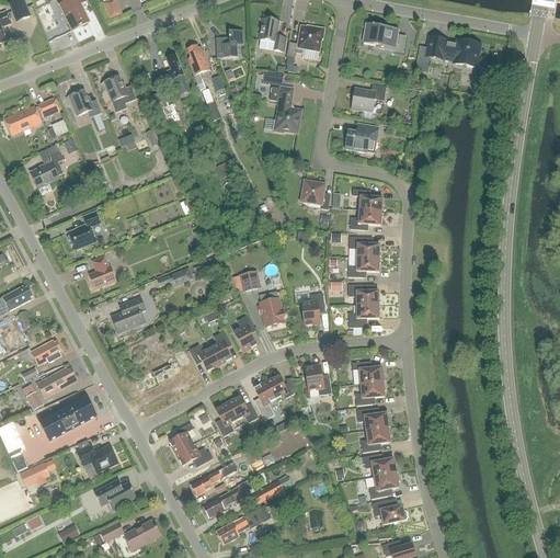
[(11,0),(8,1),(11,10),(18,7),(21,18),(30,14),(23,0),(11,0)]
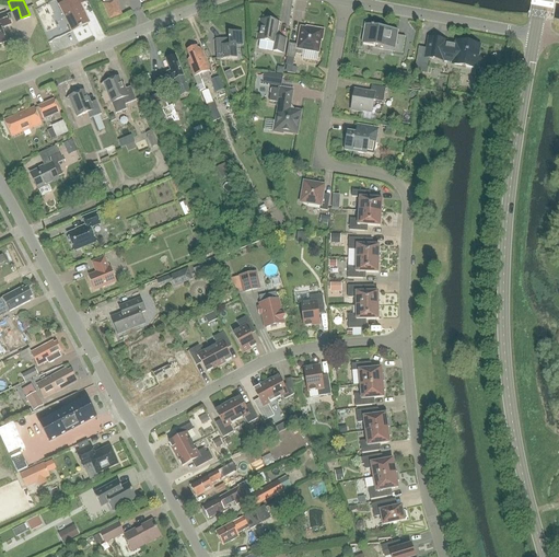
[(59,2),(71,28),(88,20),(79,2),(84,0),(63,0),(59,2)]
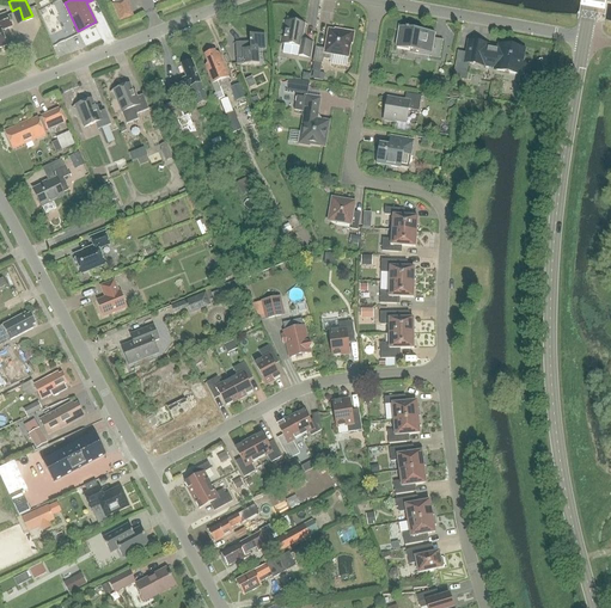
[(0,45),(7,43),(1,28),(11,24),(6,10),(0,12),(0,45)]
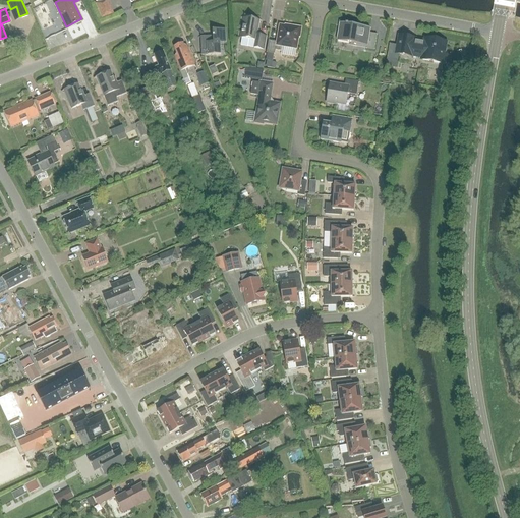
[(239,27),(238,35),(255,38),(253,45),(264,47),(266,34),(256,32),(258,17),(241,14),(239,23),(242,24),(241,29),(239,27)]
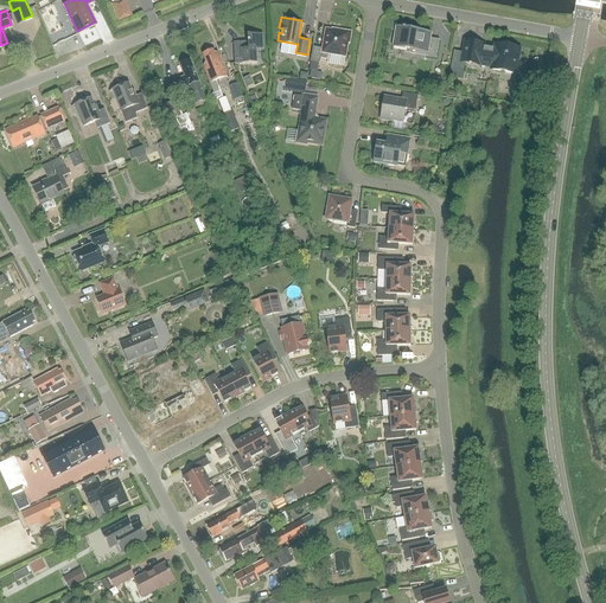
[(393,29),(394,29),(391,44),(408,47),(409,45),(415,46),(415,49),(426,50),(426,53),(435,55),(438,37),(429,36),(431,30),(399,24),(400,23),(394,23),(393,29)]
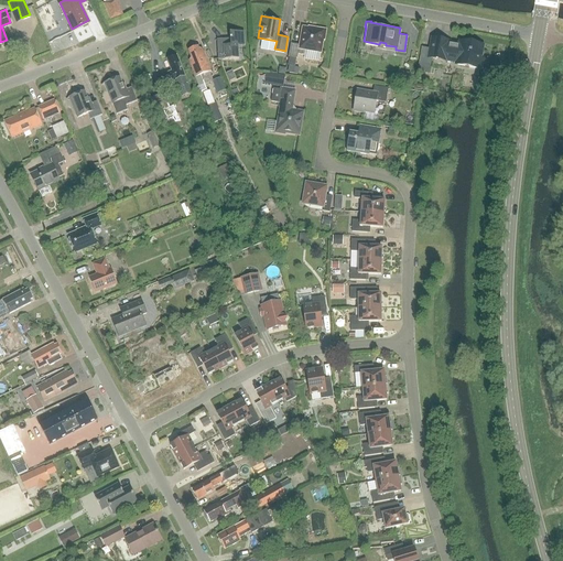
[(323,38),(324,38),(326,27),(315,25),(315,27),(302,24),(299,42),(290,41),(288,54),(289,54),(288,63),(294,64),(295,55),(296,56),(298,52),(304,53),(305,47),(321,51),(323,38)]
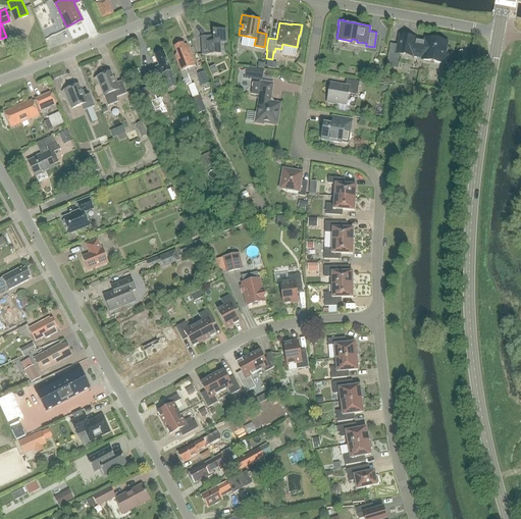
[(220,40),(225,40),(224,27),(212,28),(212,34),(200,35),(201,53),(220,52),(220,40)]
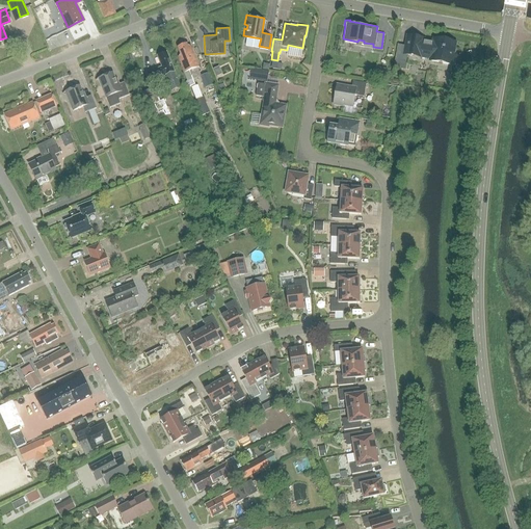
[(423,35),(406,33),(403,52),(420,55),(420,54),(429,56),(429,58),(453,62),(455,53),(453,53),(455,40),(433,36),(432,38),(423,36),(423,35)]
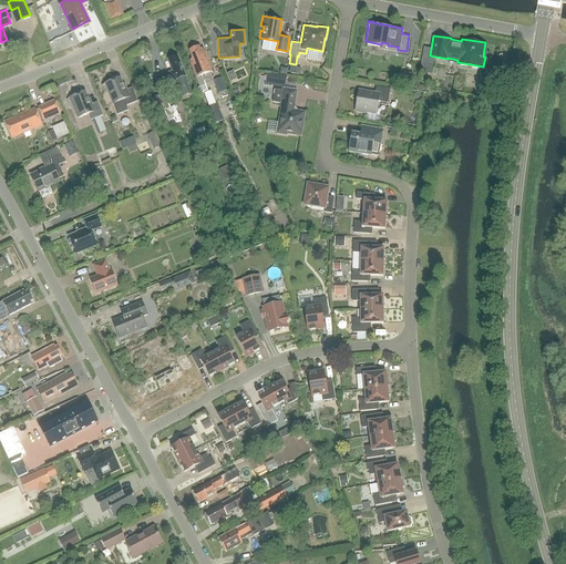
[(209,70),(211,69),(202,45),(199,47),(198,43),(188,48),(192,57),(189,58),(199,84),(205,82),(202,73),(209,70)]
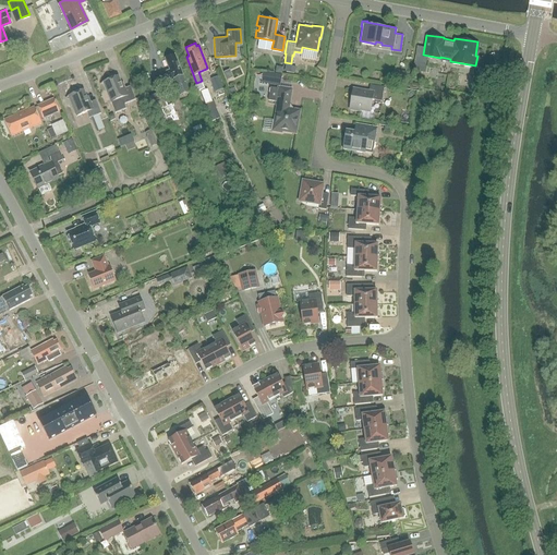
[(179,93),(189,89),(173,52),(165,56),(169,69),(166,70),(169,77),(172,76),(179,93)]
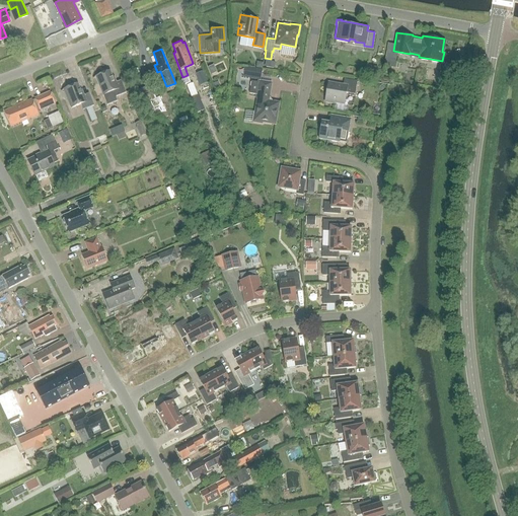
[(192,64),(185,67),(188,75),(195,72),(192,64)]
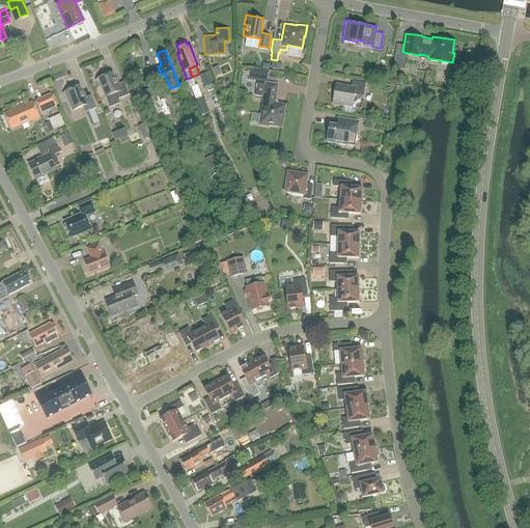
[(256,68),(254,78),(265,79),(265,74),(266,68),(256,68)]
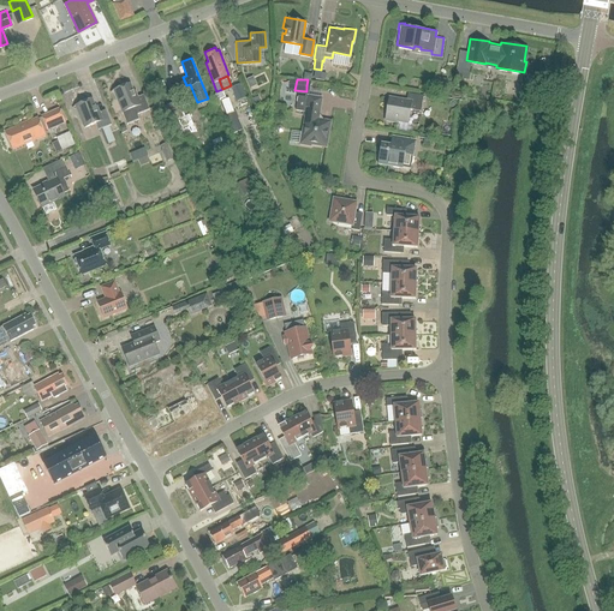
[(135,95),(130,82),(109,89),(109,90),(113,89),(121,111),(126,121),(138,117),(137,112),(149,107),(143,93),(135,95)]
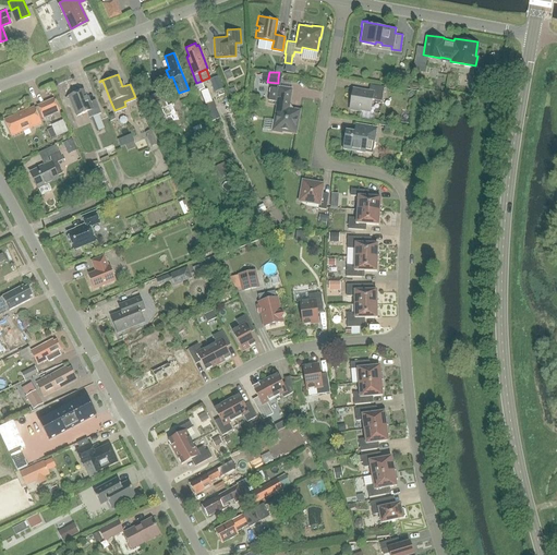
[(217,74),(209,77),(215,89),(221,86),(217,74)]
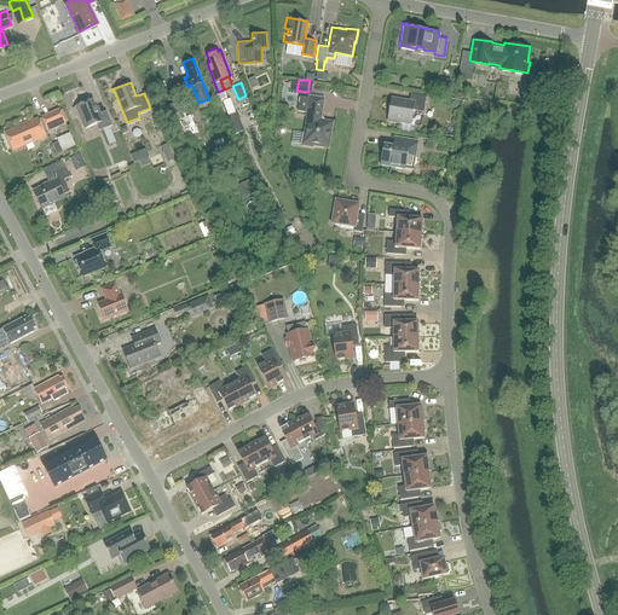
[(413,108),(422,110),(426,94),(410,92),(409,99),(391,96),(387,120),(398,121),(398,120),(410,122),(413,108)]
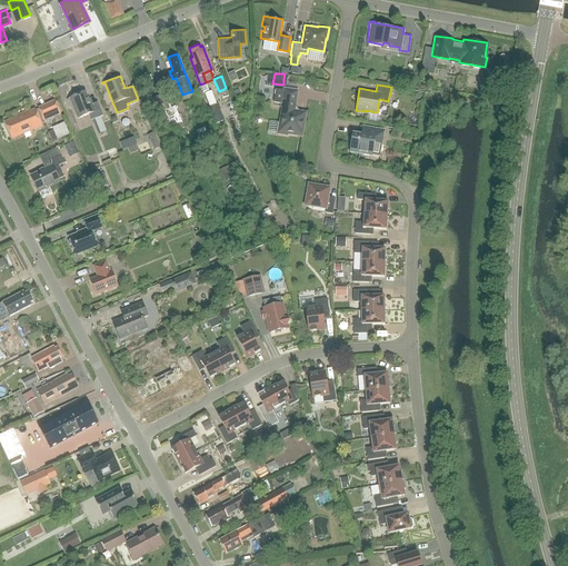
[(238,87),(231,89),(236,101),(242,99),(240,95),(241,95),(238,87)]
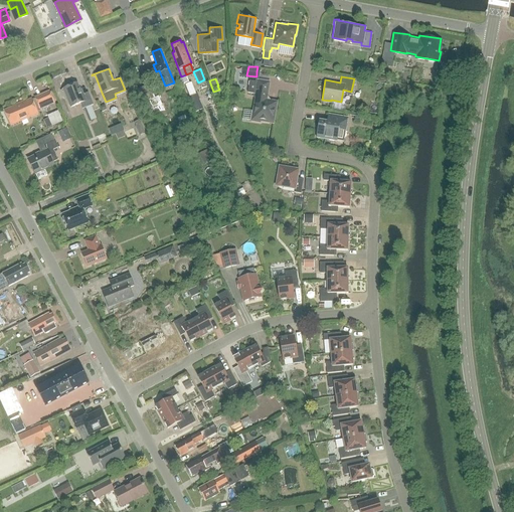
[(268,80),(255,78),(255,79),(248,78),(247,91),(253,92),(253,95),(255,95),(253,110),(252,109),(250,118),(260,120),(260,118),(272,120),(276,101),(269,100),(269,99),(267,96),(266,96),(268,80)]
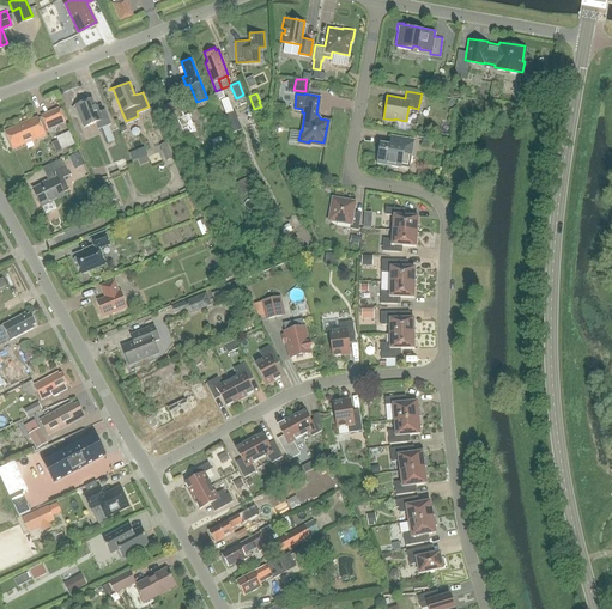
[(226,95),(219,98),(224,111),(232,109),(226,95)]
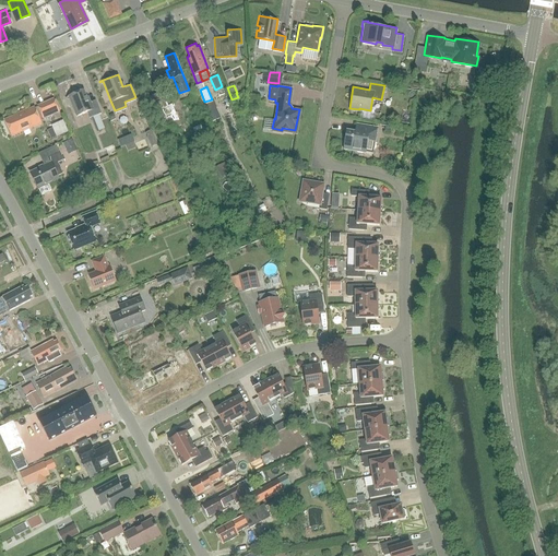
[(83,87),(64,95),(68,94),(75,114),(86,109),(88,116),(101,111),(95,97),(88,101),(83,87)]
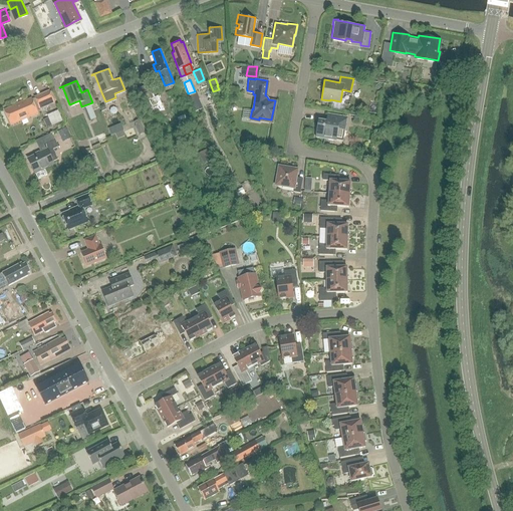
[(48,88),(34,95),(38,106),(53,99),(48,88)]
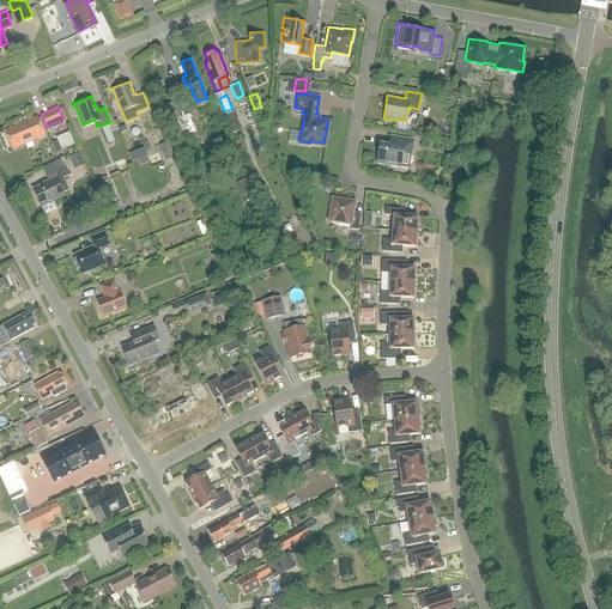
[(232,109),(224,111),(231,129),(241,126),(234,108),(232,109)]
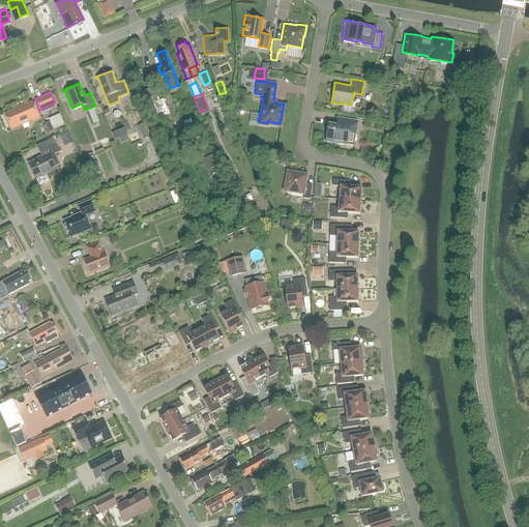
[(163,121),(172,116),(163,97),(153,101),(163,121)]
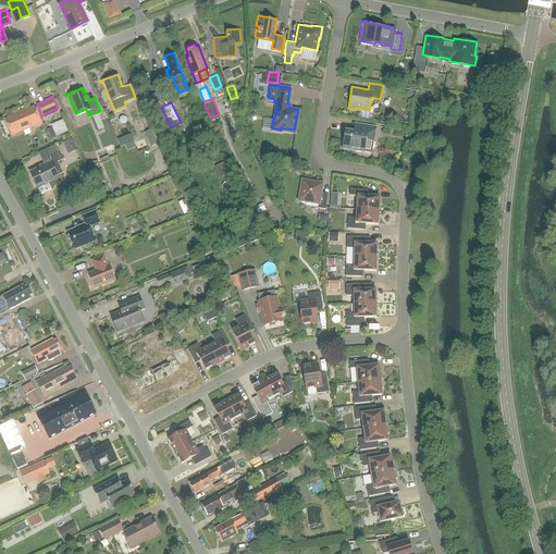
[(40,121),(33,105),(4,118),(11,133),(40,121)]
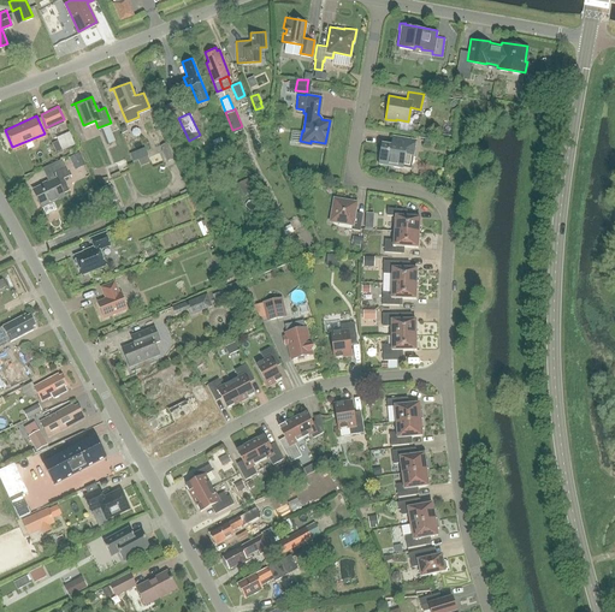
[(69,131),(57,136),(61,148),(74,142),(69,131)]
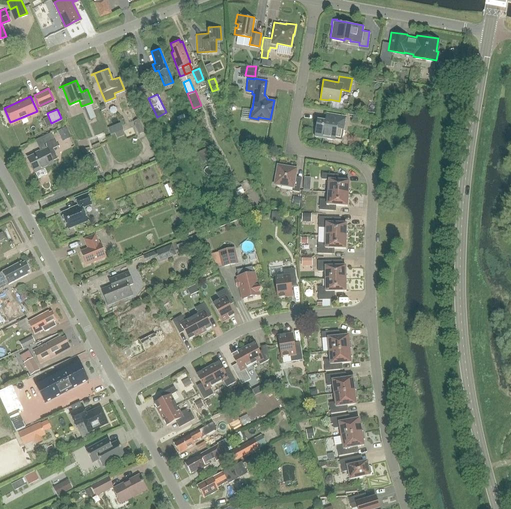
[(334,137),(341,139),(345,115),(330,112),(328,120),(317,118),(314,135),(334,138),(334,137)]
